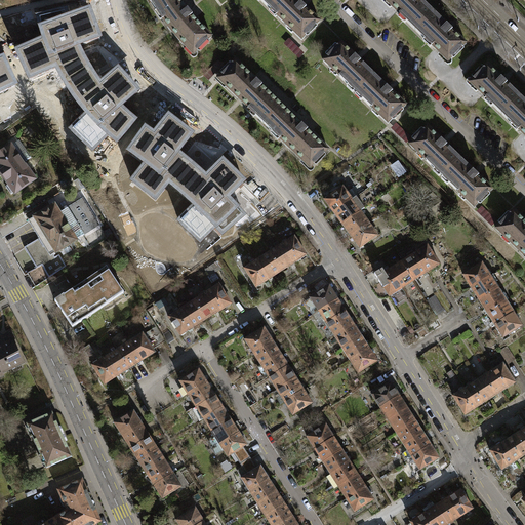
[(180,0),(150,0),(170,29),(193,54),(211,36),(191,12),(180,0)]
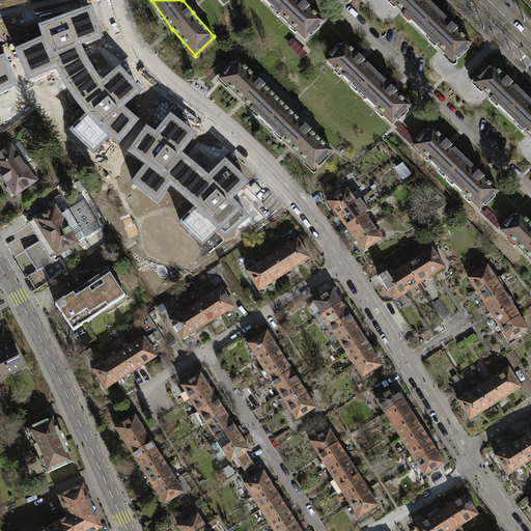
[(262,0),(273,9),(280,0),(262,0)]
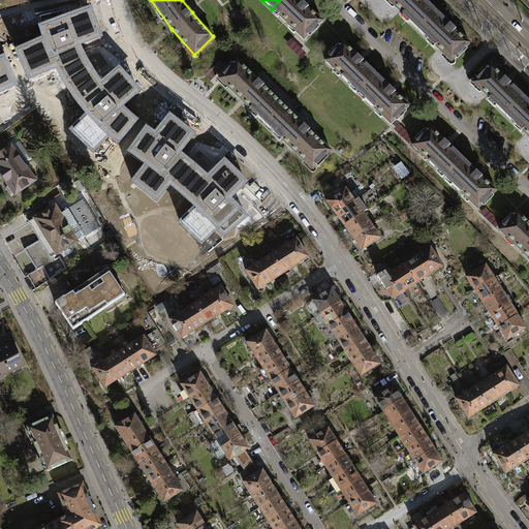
[(279,0),(272,9),(304,39),(321,22),(300,0),(279,0)]
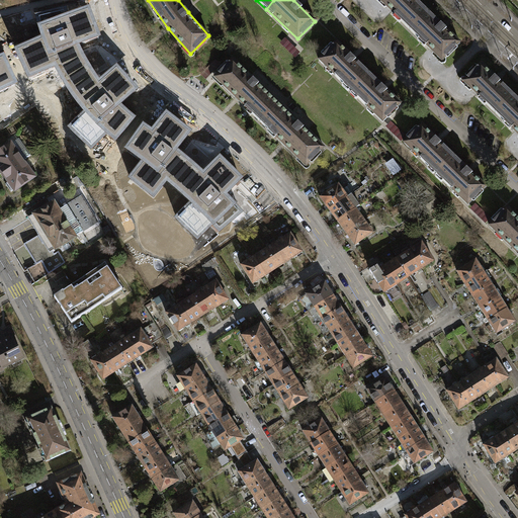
[(379,0),(410,29),(428,11),(416,0),(379,0)]
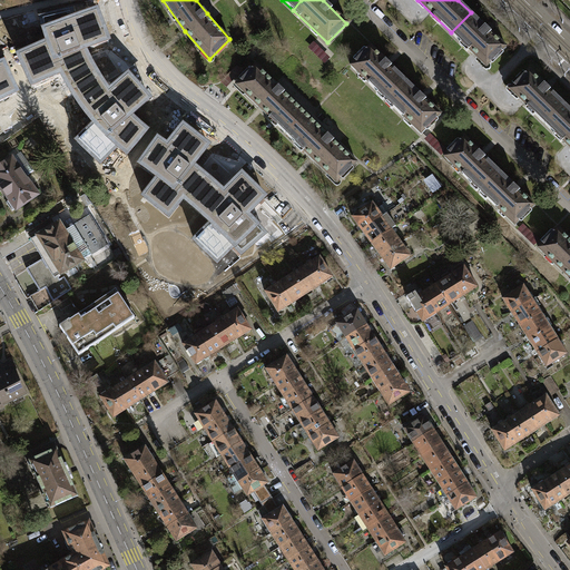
[(118,147),(127,155),(150,127),(134,114),(153,96),(129,69),(109,86),(97,66),(88,47),(111,39),(99,5),(41,26),(46,38),(16,51),(31,85),(60,72),(70,90),(80,106),(91,121),(75,138),(100,164),(118,147)]
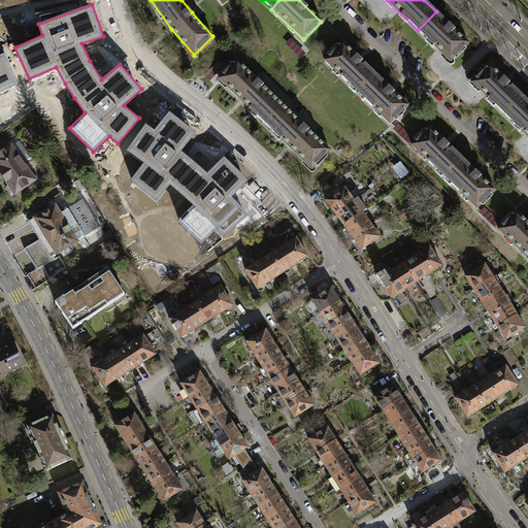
[(418,30),(450,62),(468,43),(436,11),(418,30)]
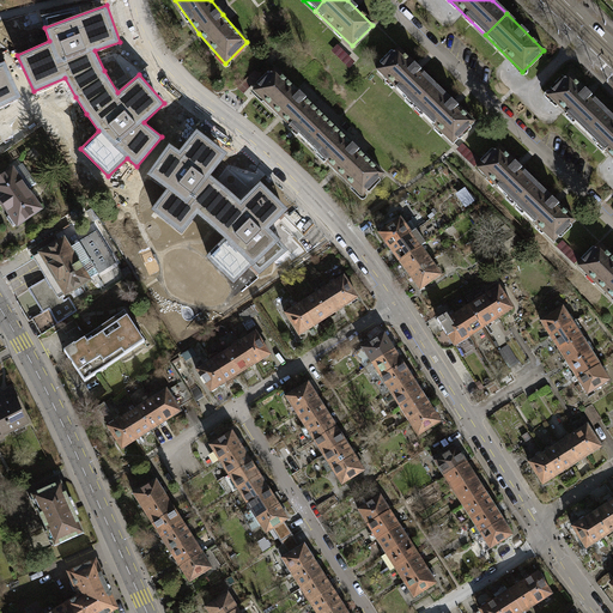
[(377,70),(414,108),(436,86),(399,49),(377,70)]
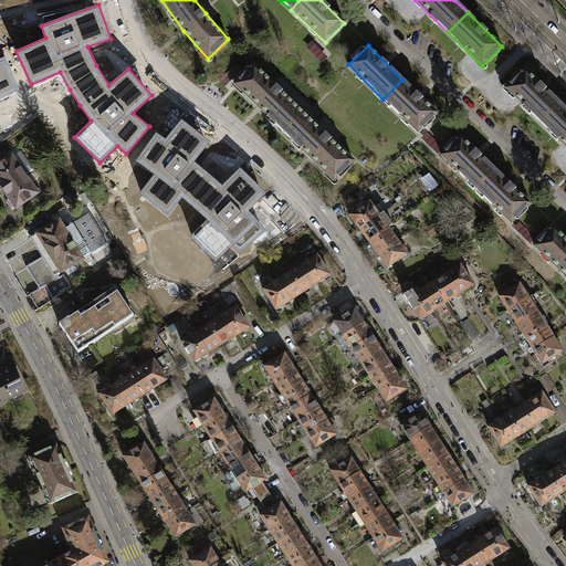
[(0,98),(20,90),(6,56),(0,58),(0,98)]
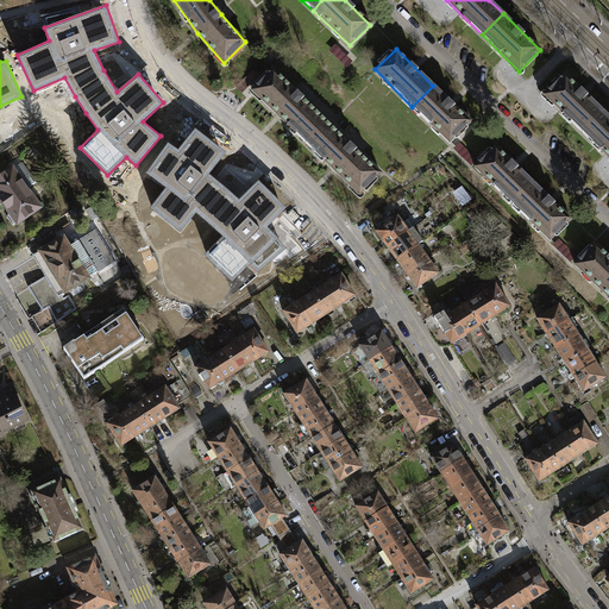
[(253,90),(307,143),(328,121),(275,69),(253,90)]
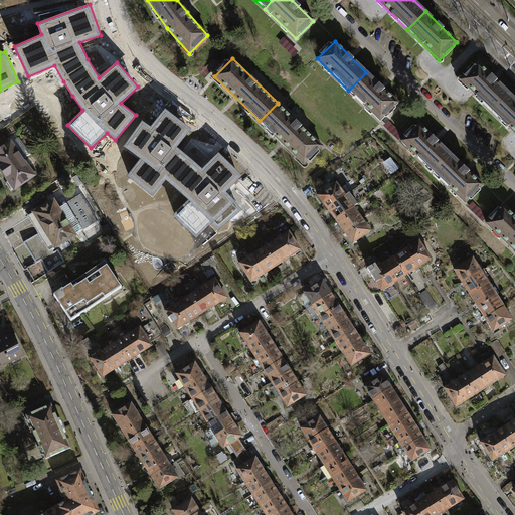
[(462,80),(493,112),(511,94),(479,62),(462,80)]
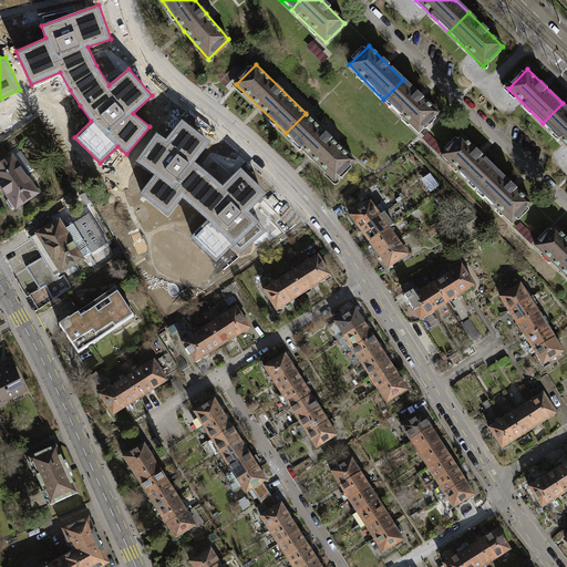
[(383,100),(419,135),(439,115),(403,80),(383,100)]
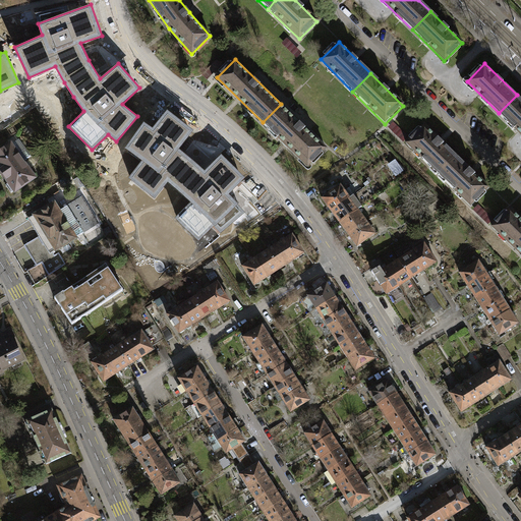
[(499,113),(520,134),(520,99),(517,95),(499,113)]
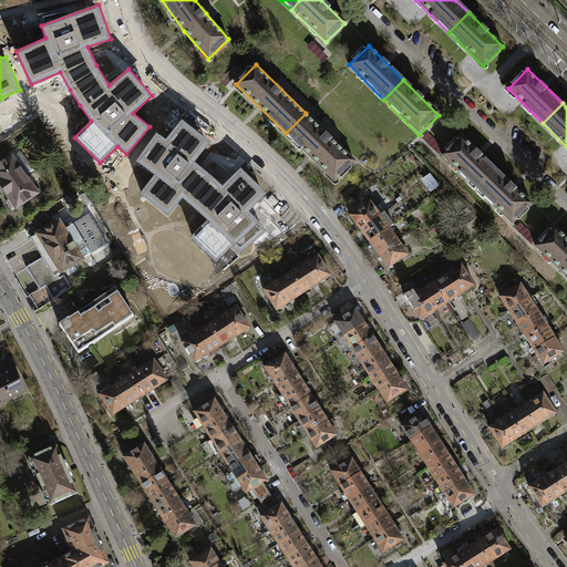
[(286,133),(337,182),(357,161),(306,113),(286,133)]
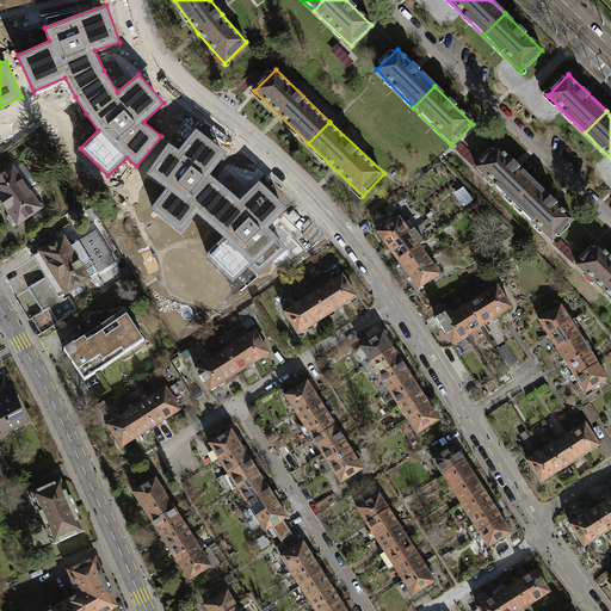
[(259,273),(288,248),(269,228),(288,209),(260,180),(240,201),(210,174),(228,153),(197,129),(179,150),(170,143),(147,173),(167,189),(152,208),(181,233),(197,214),(223,236),(207,254),(234,282),(251,265),(259,273)]
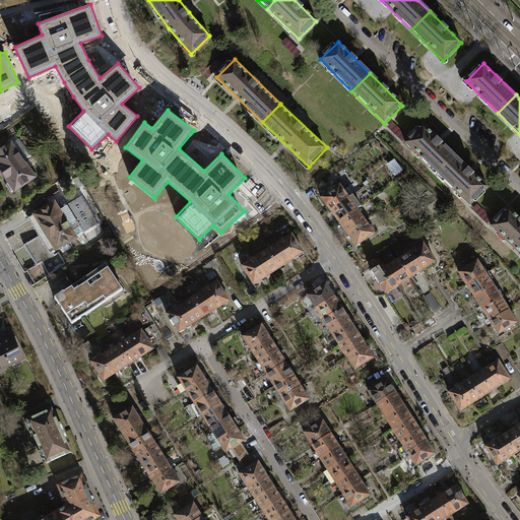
[(406,143),(438,174),(455,156),(424,125),(406,143)]
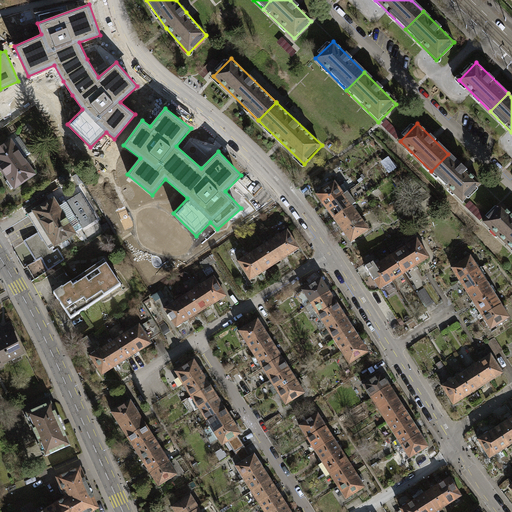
[(388,124),(384,130),(398,139),(402,133),(388,124)]
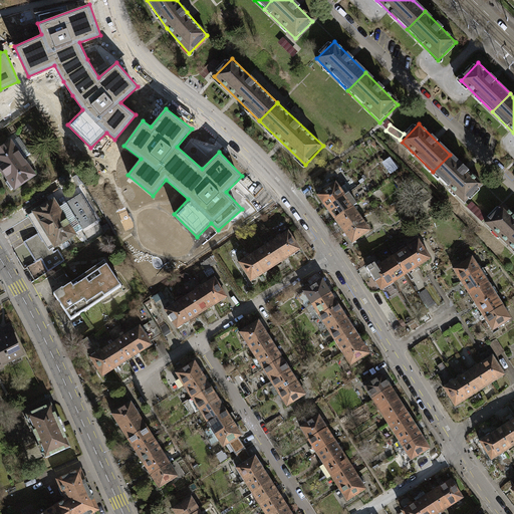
[(0,148),(0,173),(0,174),(22,159),(10,141),(0,148)]
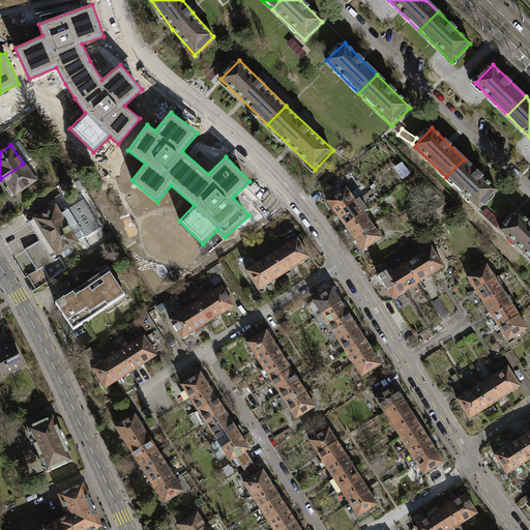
[(446,177),(478,209),(497,190),(464,159),(446,177)]
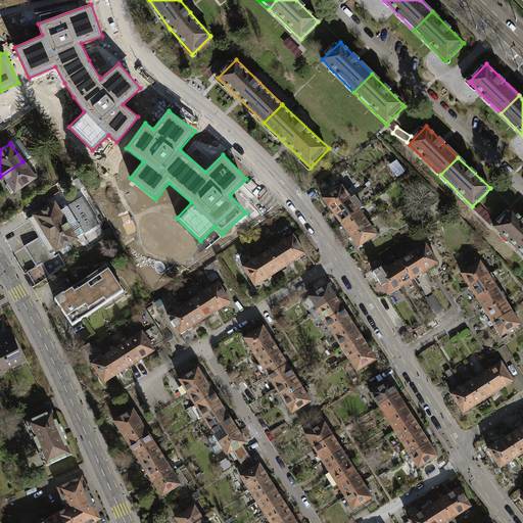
[(399,179),(408,173),(398,160),(390,168),(399,179)]
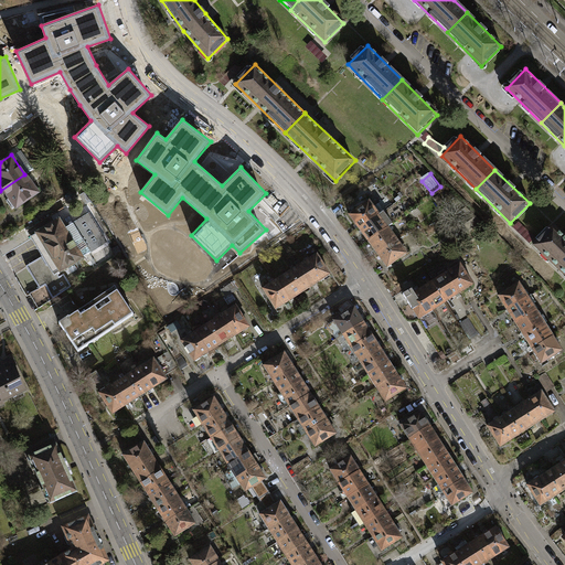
[(0,191),(13,210),(38,194),(24,174),(0,191)]
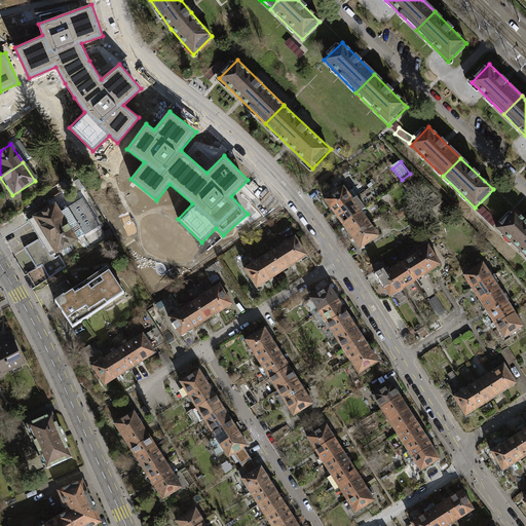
[(323,196),(332,210),(350,196),(341,183),(323,196)]
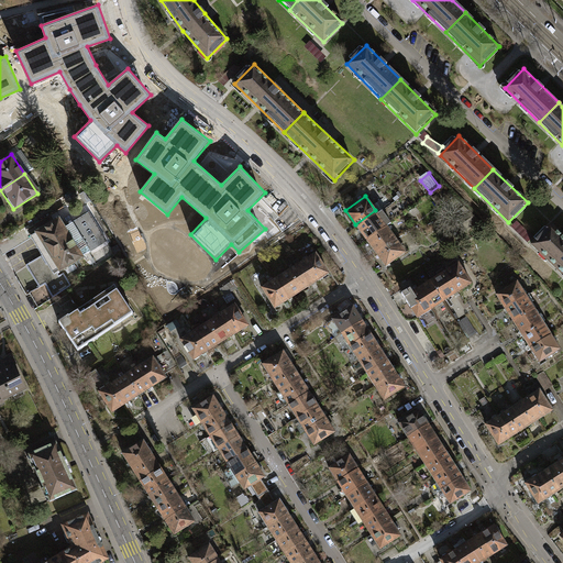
[(355,224),(365,239),(385,224),(375,210),(355,224)]
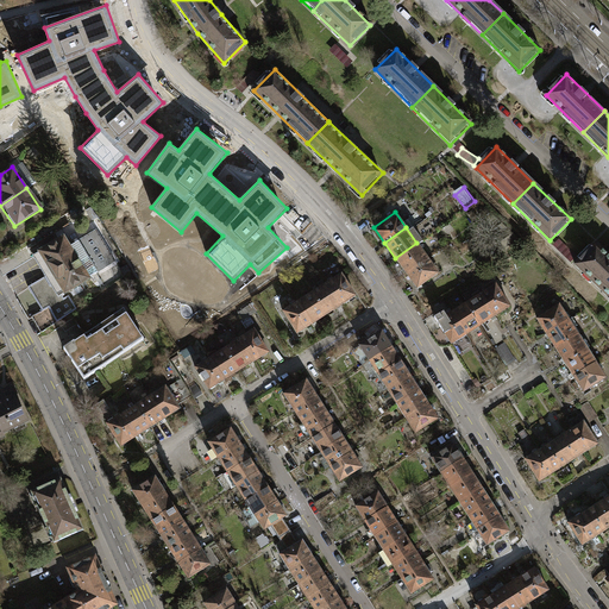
[(516,237),(510,230),(496,240),(502,248),(516,237)]
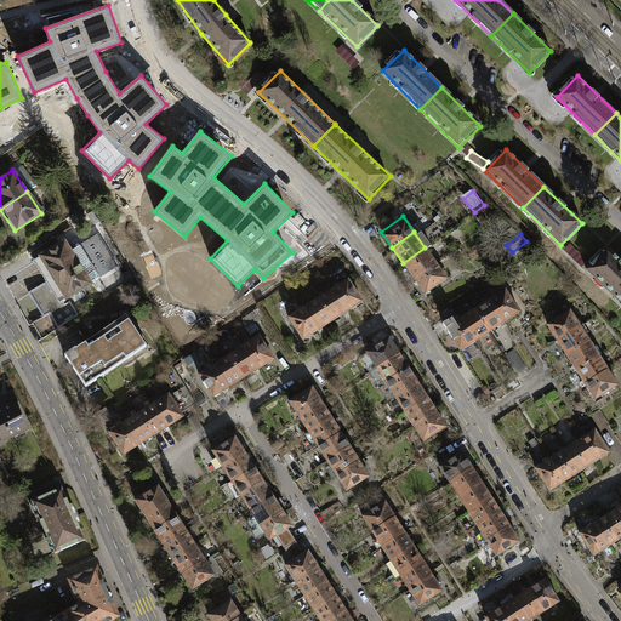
[(36,258),(63,302),(98,278),(83,252),(74,258),(64,241),(36,258)]
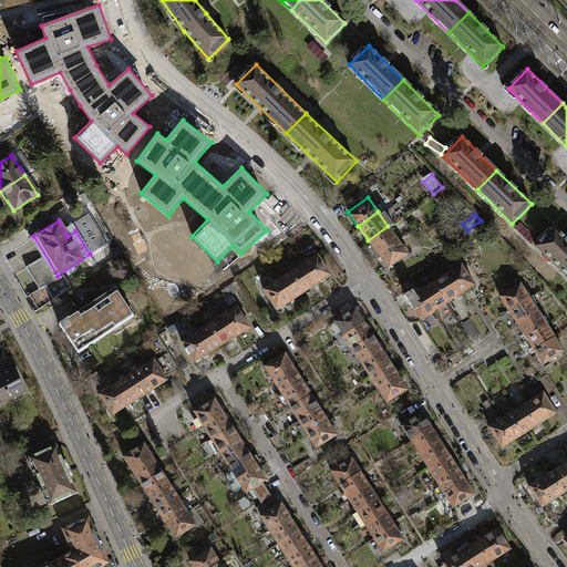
[(368,240),(379,255),(399,240),(388,226),(368,240)]
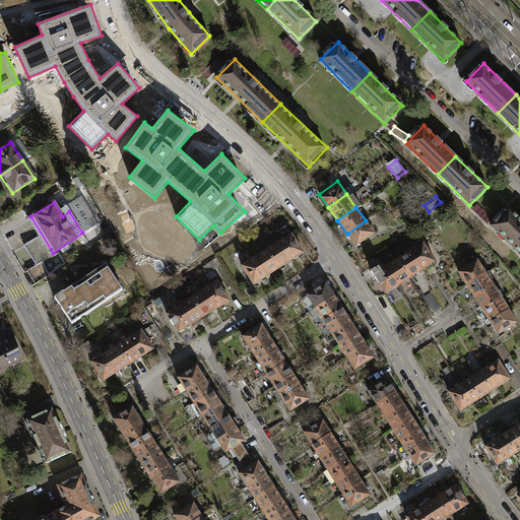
[(491,226),(519,254),(519,219),(508,208),(491,226)]
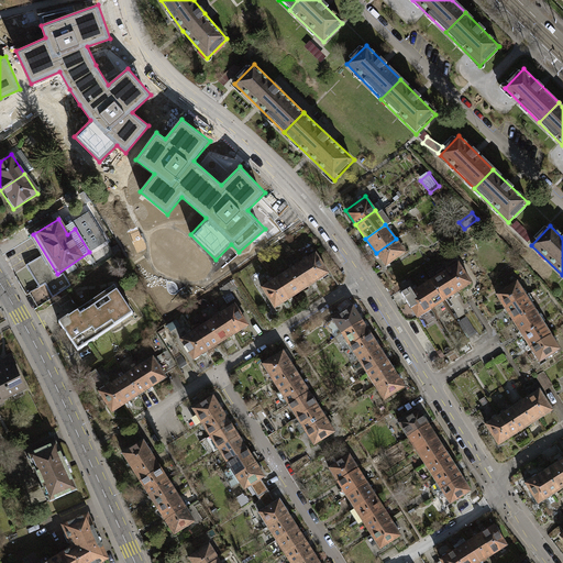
[(376,253),(386,267),(406,253),(396,239),(376,253)]
